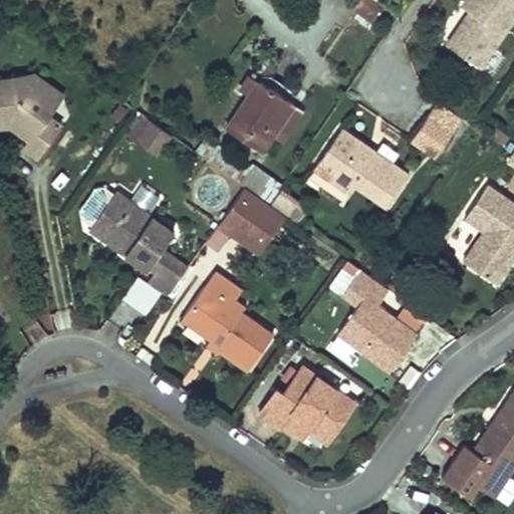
[(371,0),(357,0),(352,7),(371,20),(380,6),(371,0)]
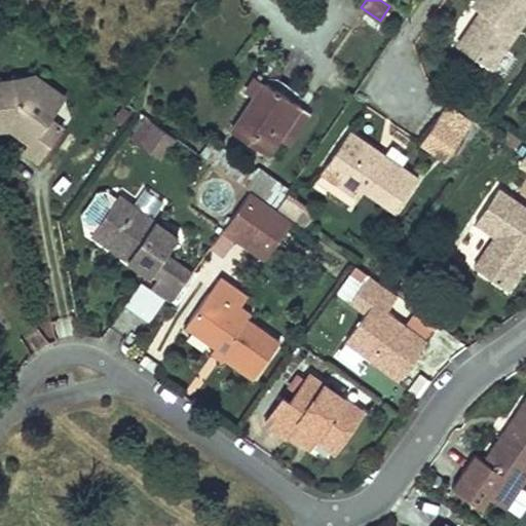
[(493,71),(525,23),(525,0),(485,0),(490,3),(483,14),(460,48),(493,71)]
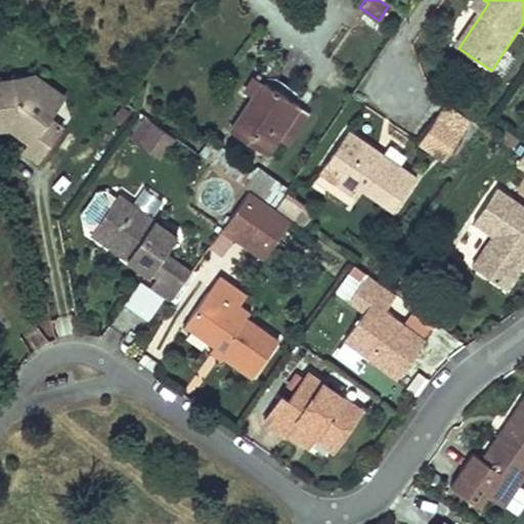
[(488,3),(483,0),(478,0),(473,9),(481,14),(488,3)]
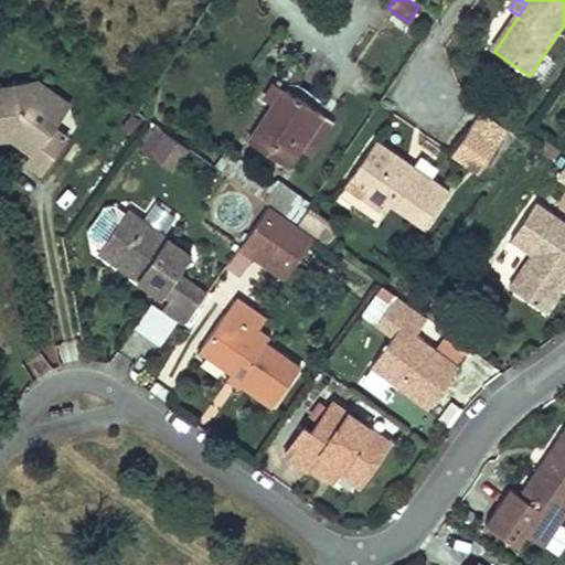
[(39,78),(0,85),(0,136),(13,135),(20,124),(27,129),(23,135),(25,144),(33,150),(27,159),(41,169),(64,135),(51,126),(62,109),(43,96),(39,78)]
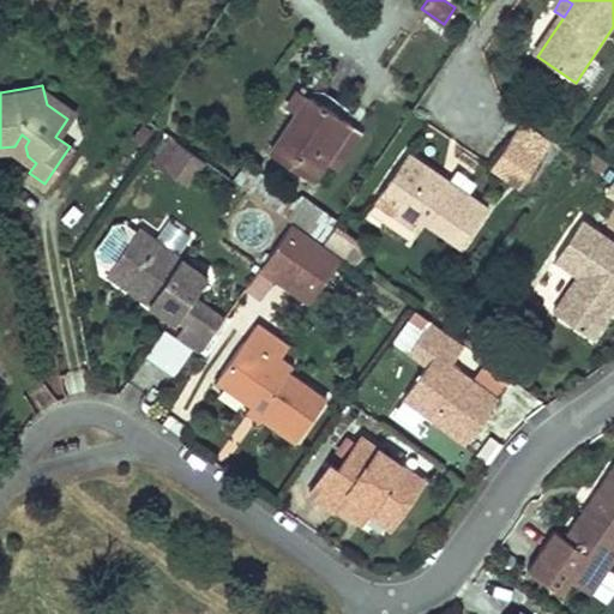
[(76,108),(42,85),(47,104),(67,119),(76,108)]
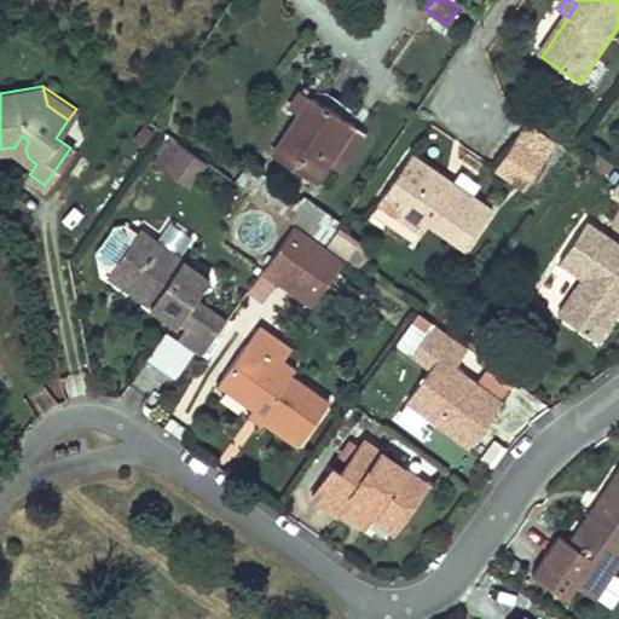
[(299,115),(272,154),(313,183),(327,163),(339,171),(364,134),(311,98),(299,90),(287,106),(299,115)]
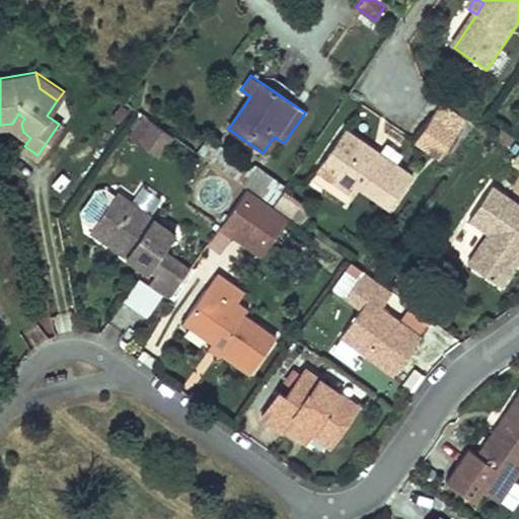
[(446,100),(437,114),(461,130),(469,117),(446,100)]
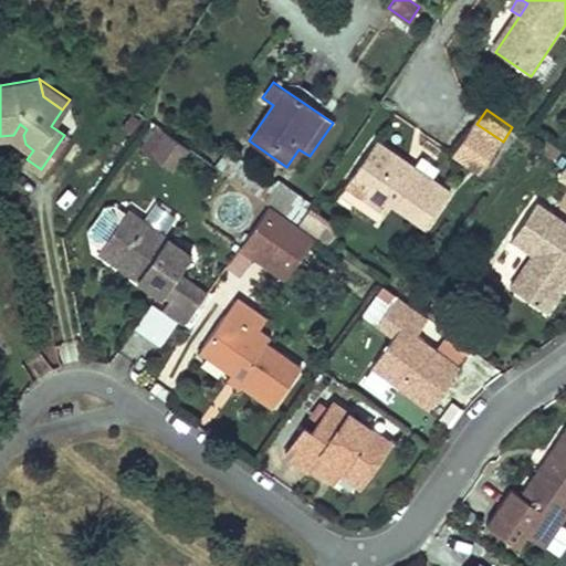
[(20,124),(13,135),(25,144),(23,135),(27,129),(20,124)]
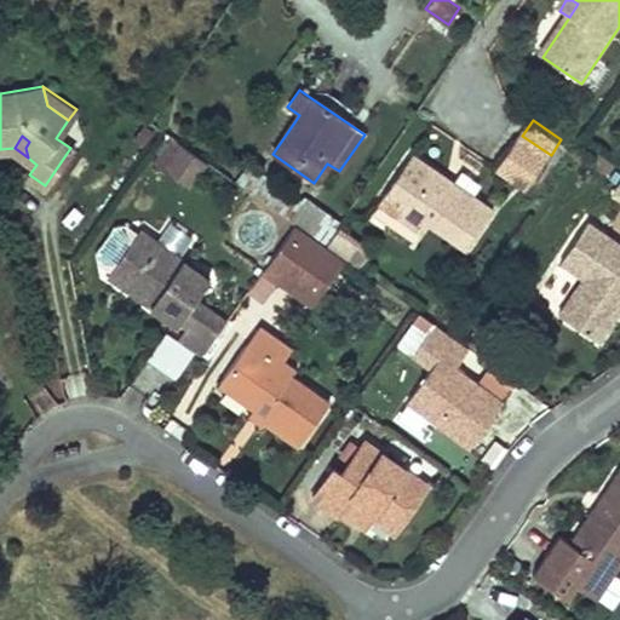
[(551,155),(522,136),(498,170),(527,189),(551,155)]
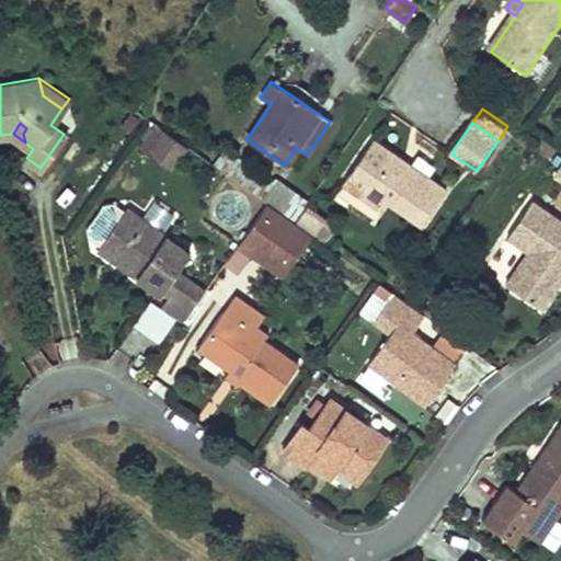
[(171,163),(183,146),(152,124),(136,146),(148,155),(151,149),(171,163)]
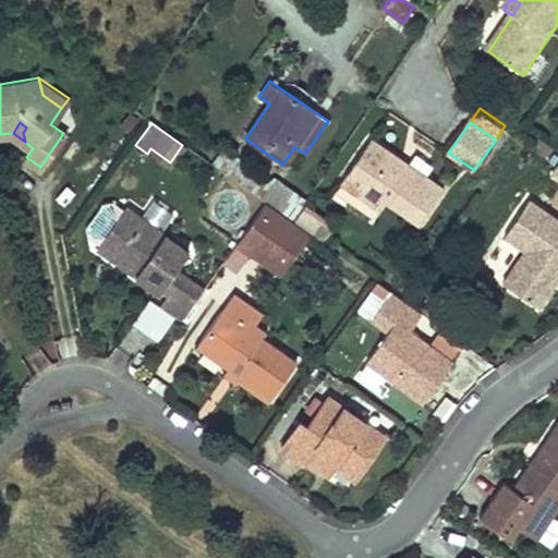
[(398,166),(401,161),(371,141),(347,173),(335,192),(374,219),(380,209),(387,201),(421,223),(444,190),(409,166),(405,171),(398,166)]
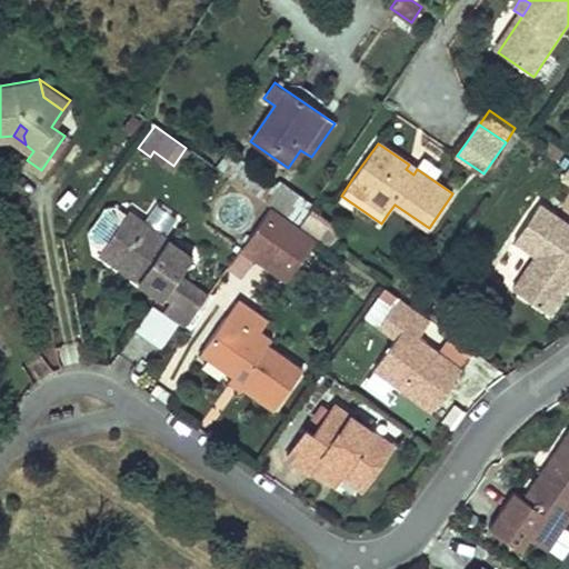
[(282,181),(280,185),(231,150),(218,170),(270,208),(299,227),(315,203),(282,181)]
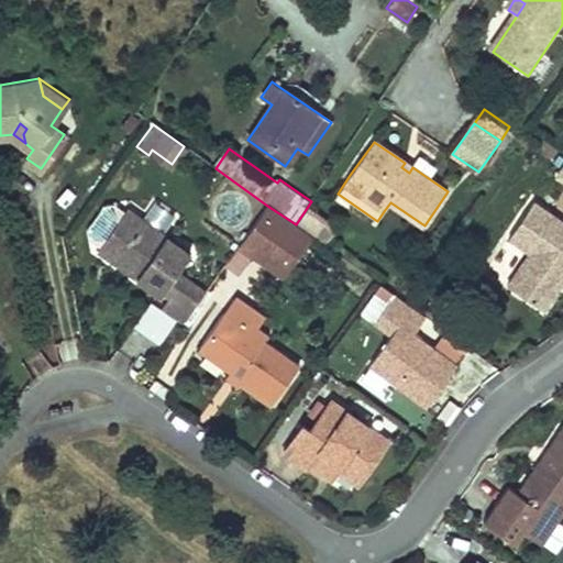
[(167,168),(172,164),(152,150),(148,155),(167,168)]
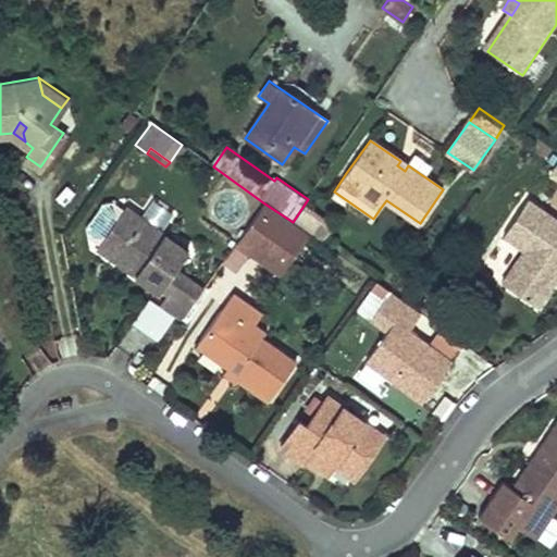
[(408,165),(400,161),(397,165),(405,171),(408,165)]
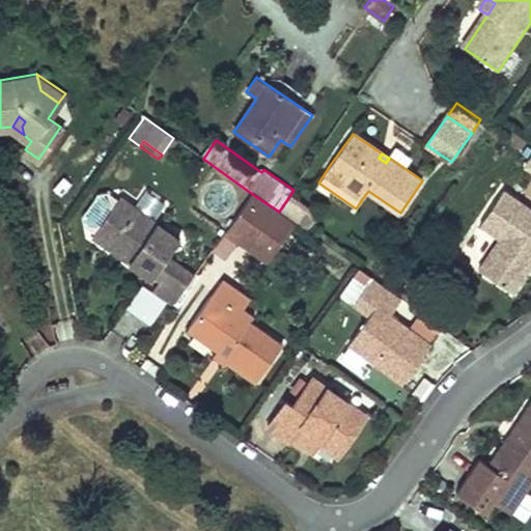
[(501,234),(480,266),(514,288),(530,263),(530,206),(503,189),(480,221),(501,234)]
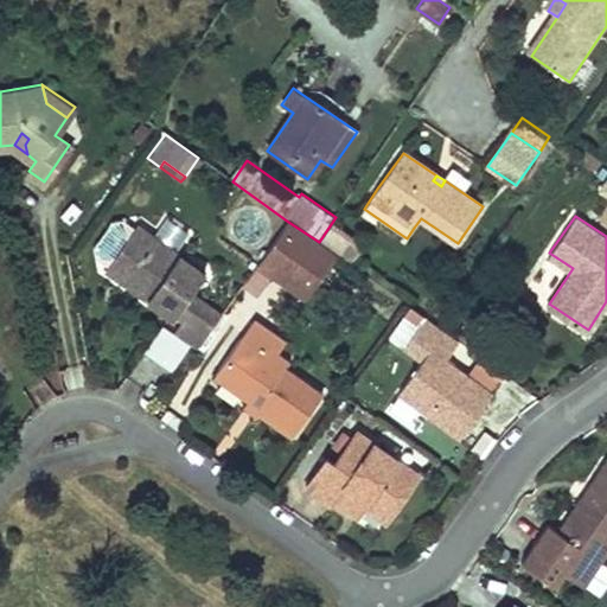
[(311,294),(339,256),(319,242),(288,222),(257,267),(275,279),(279,274),(311,294)]
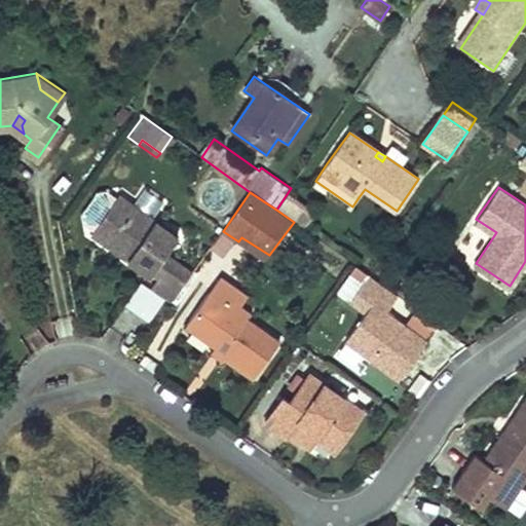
[(118,196),(113,203),(172,246),(178,237),(118,196)]
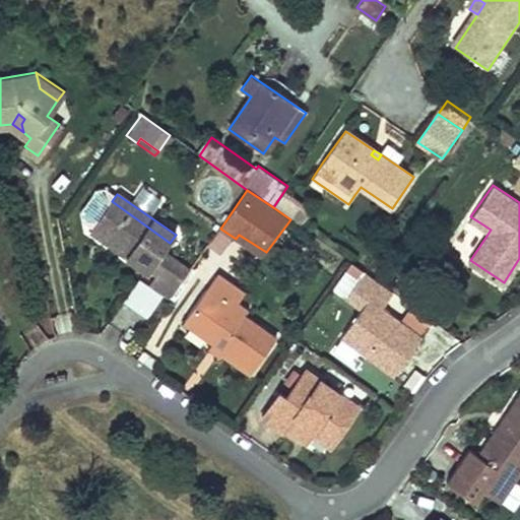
[(148,274),(150,272),(164,252),(170,243),(112,201),(90,234),(104,244),(109,238),(130,253),(125,258),(148,274)]
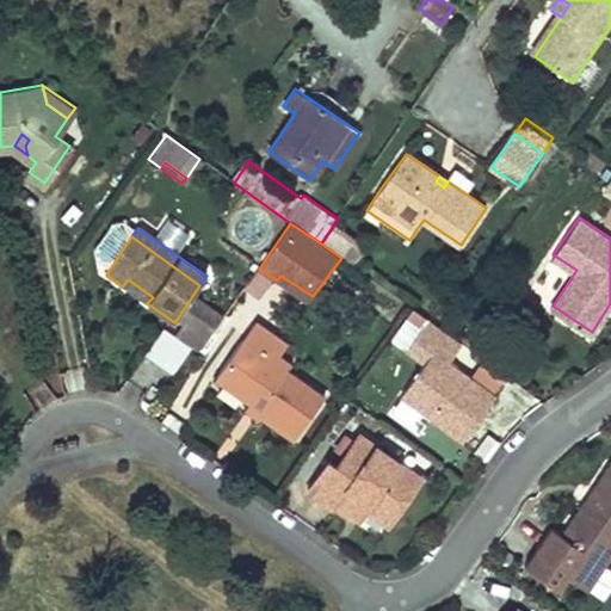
[(128,279),(122,287),(147,303),(153,297),(128,279)]
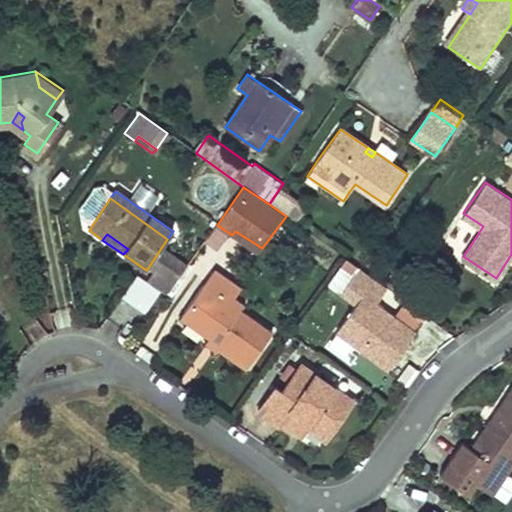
[(168,253),(161,248),(148,268),(155,272),(168,253)]
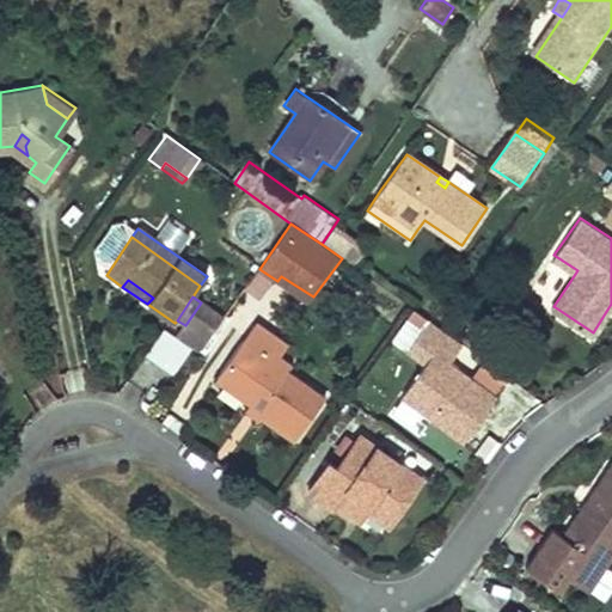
[(202,352),(224,319),(201,303),(185,325),(179,334),(202,352)]
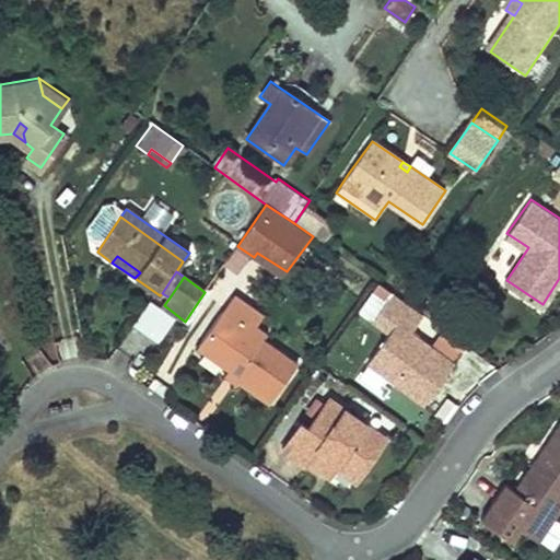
[(363,365),(424,406),(465,346),(430,323),(432,321),(377,283),(357,313),(385,331),(363,365)]
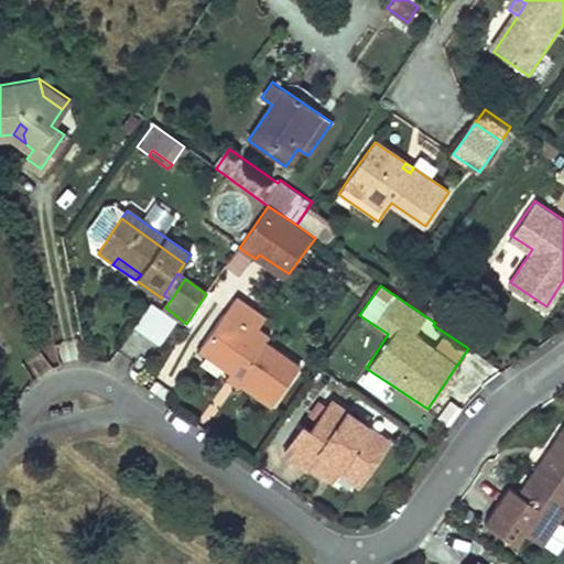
[(257,331),(266,317),(238,299),(199,351),(231,375),(236,370),(248,378),(241,387),(271,408),(296,370),(264,347),(270,340),(257,331)]
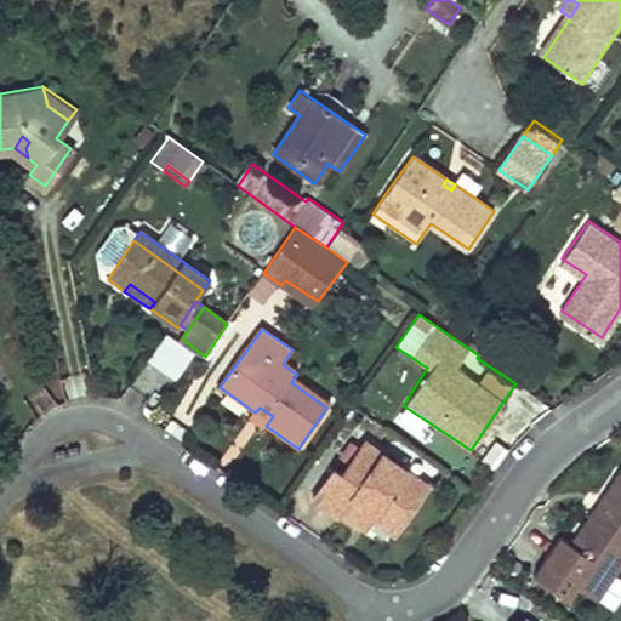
[(147,363),(176,381),(194,352),(164,334),(147,363)]
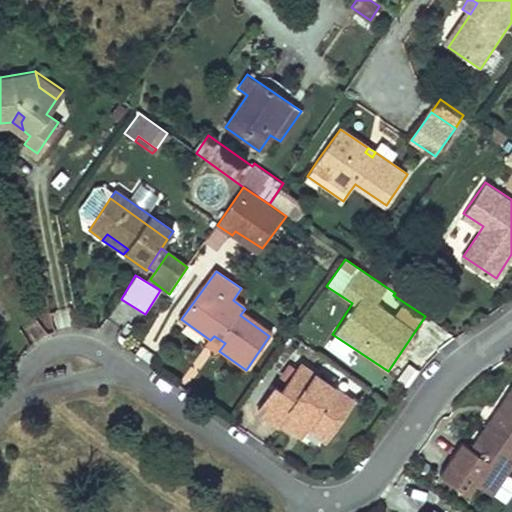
[(282,422),(284,418),(293,406),(312,419),(331,432),(355,397),(303,361),(285,388),(280,385),(263,410),(282,422)]
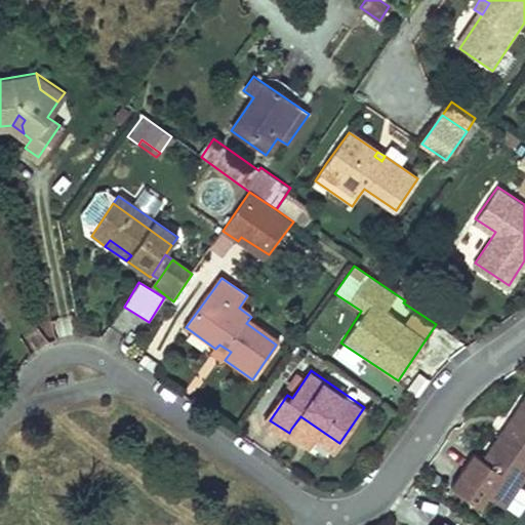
[(524,404),(503,435),(524,449),(524,404)]
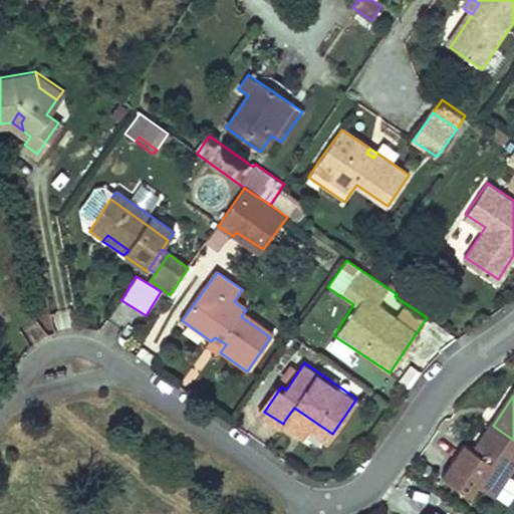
[(294,408),(285,420),(305,434),(313,421),(294,408)]
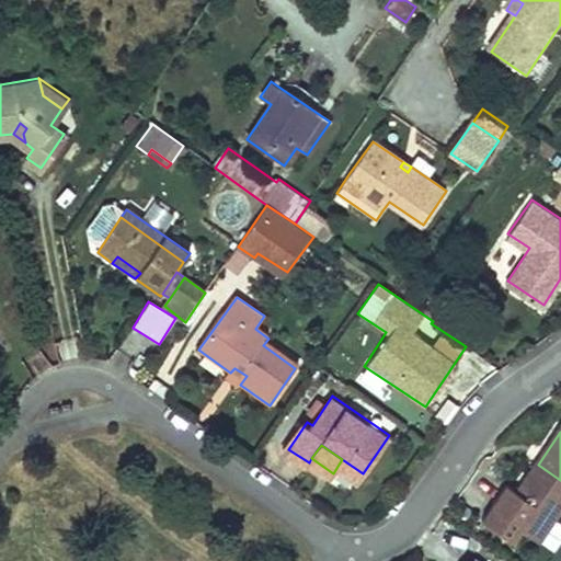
[(505,491),(485,519),(516,542),(527,527),(536,514),(541,505),(560,518),(560,517),(560,480),(538,465),(521,491),(511,483),(505,491)]
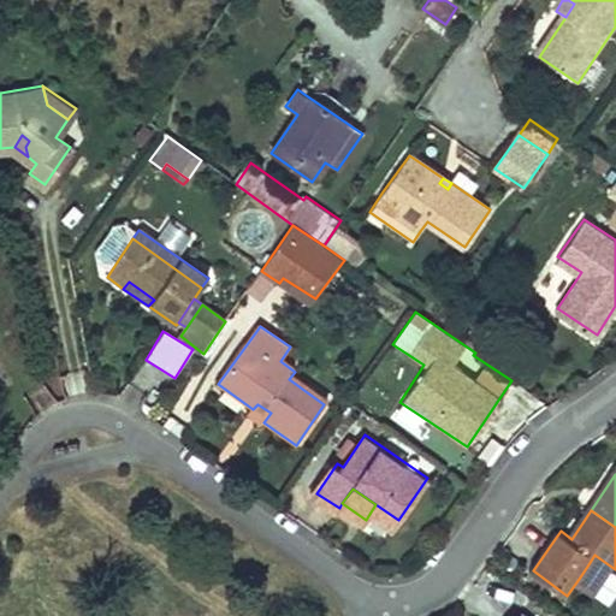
[(588,564),(579,579),(599,593),(615,569),(594,555),(588,564)]
